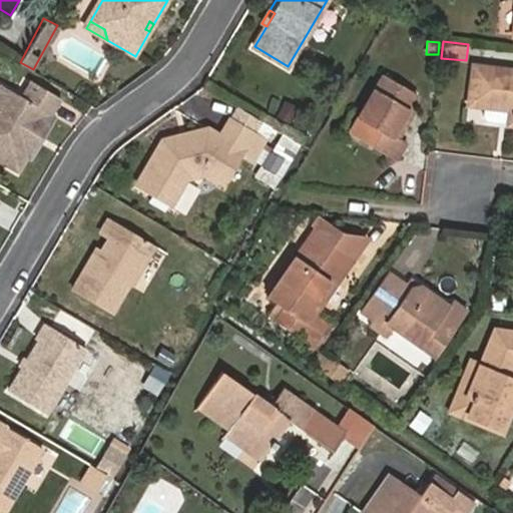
[(512,70),(475,66),(470,103),(486,105),(511,109),(509,123),(512,123),(512,70)]
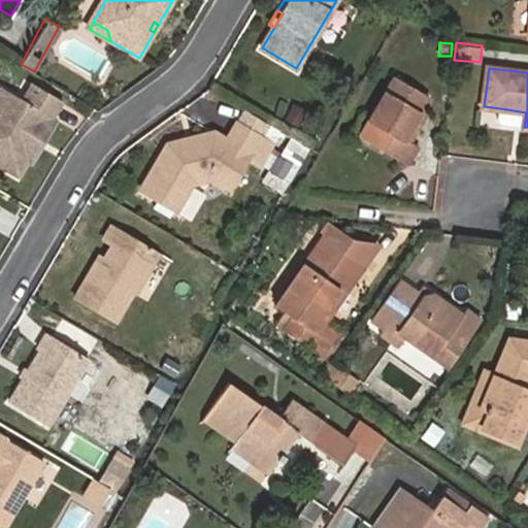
[(393,78),(367,121),(380,128),(371,141),(403,160),(411,147),(404,142),(416,123),(411,119),(424,98),(393,78)]
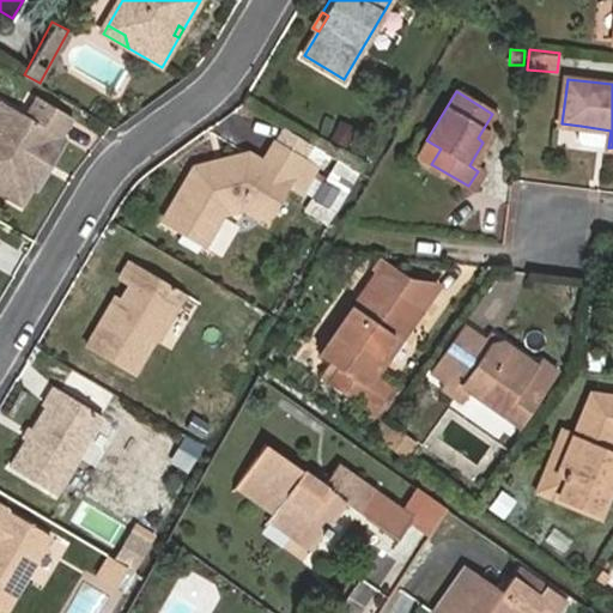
[(49,157),(55,161),(66,141),(62,139),(71,122),(34,99),(23,120),(0,105),(0,196),(18,207),(31,188),(49,157)]
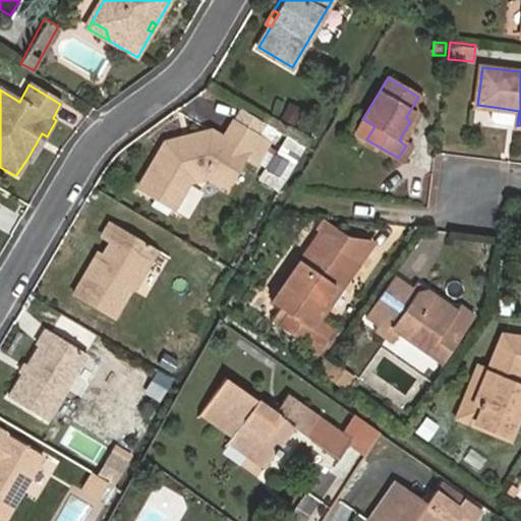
[(294,125),(303,111),(288,102),(280,117),(294,125)]
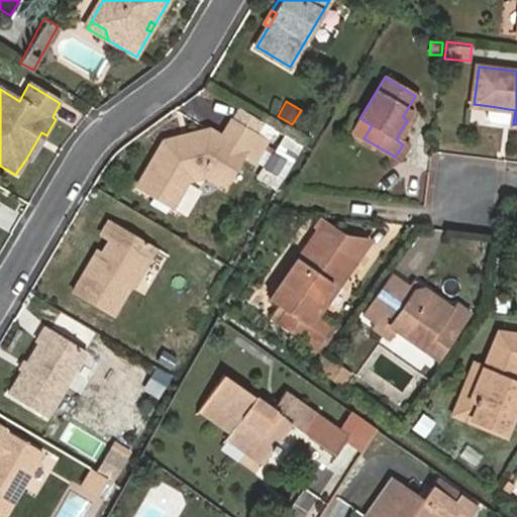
[(515,110),(490,106),(488,116),(493,121),(513,124),(515,110)]
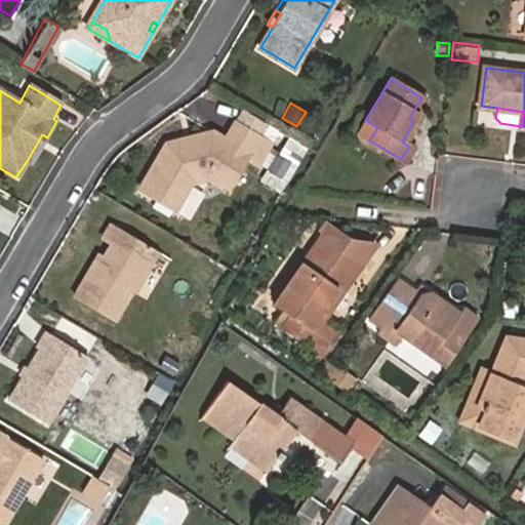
[(165,182),(182,192),(190,179),(204,176),(206,172),(227,185),(247,152),(258,159),(269,140),(234,120),(225,135),(210,127),(190,133),(192,137),(185,140),(183,136),(169,142),(143,184),(158,193),(165,182)]
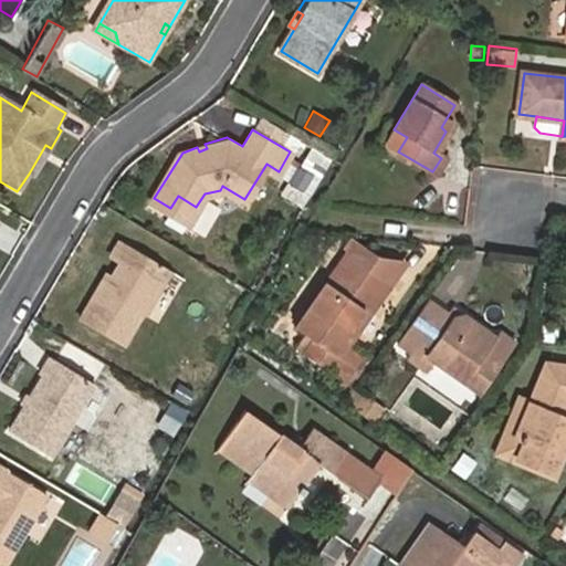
[(407,137),(394,129),(385,144),(398,152),(407,137)]
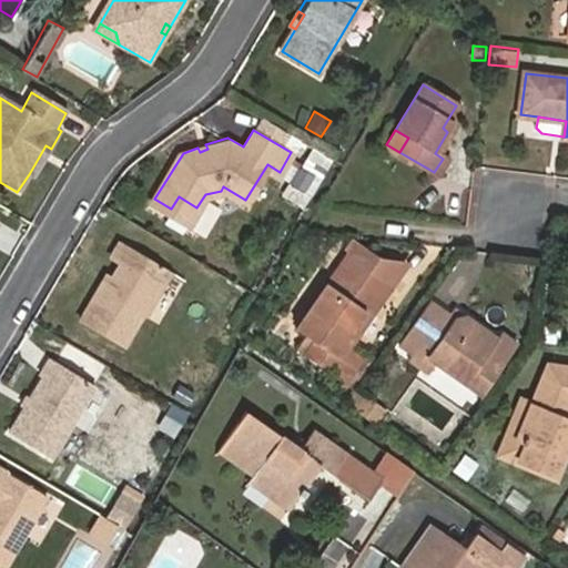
[(34,178),(51,149),(46,145),(29,174),(34,178)]
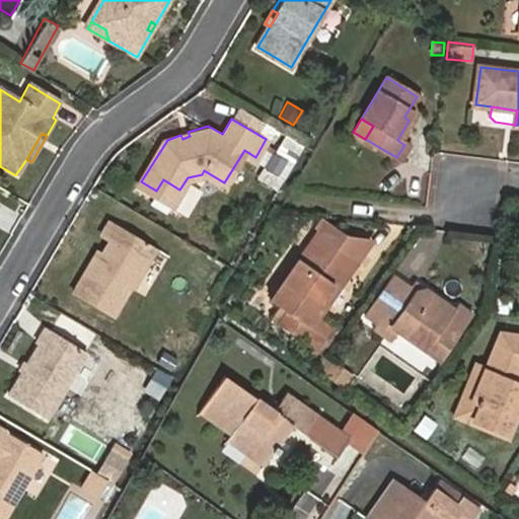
[(285,158),(274,152),(266,167),(276,173),(285,158)]
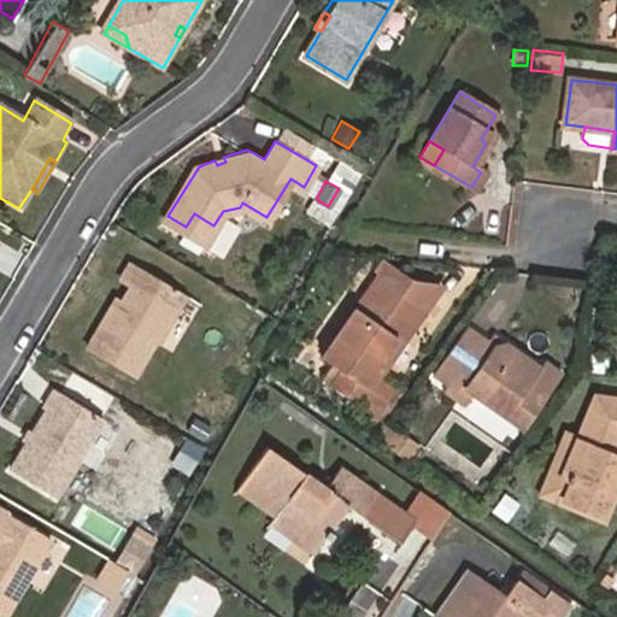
[(206,239),(213,225),(194,213),(186,227),(206,239)]
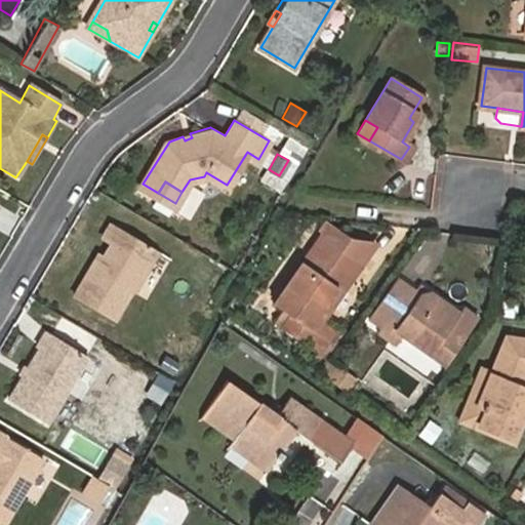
[(98,236),(107,241),(116,226),(107,220),(98,236)]
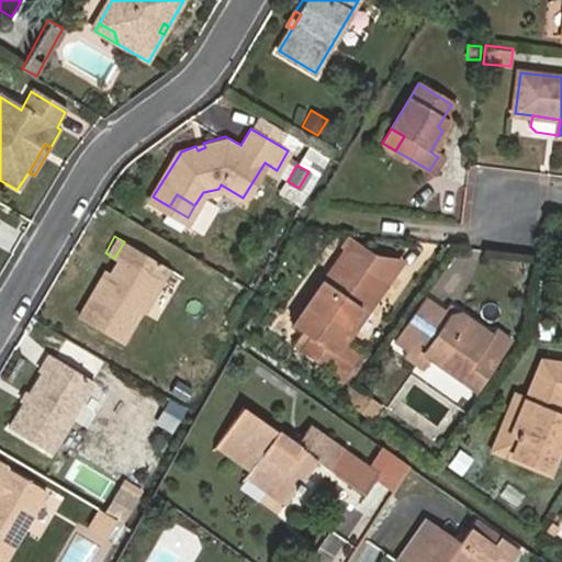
[(119,261),(110,274),(104,283),(100,281),(80,316),(117,338),(136,307),(143,311),(168,268),(124,242),(114,258),(119,261)]
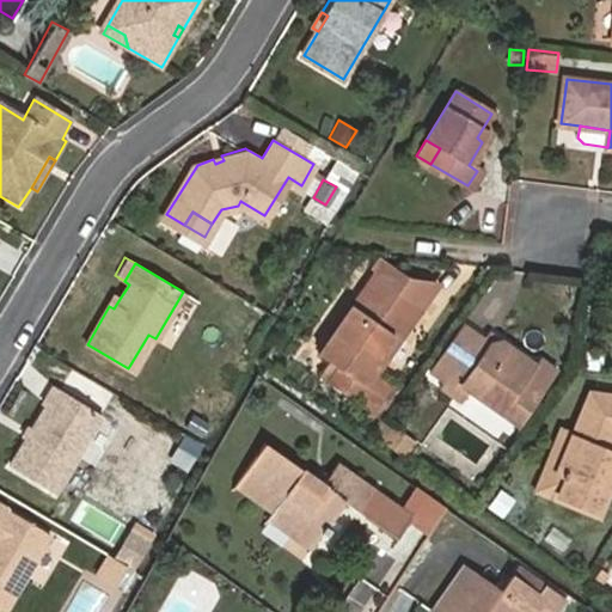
[(378,373),(387,359),(380,353),(397,329),(403,335),(423,307),(374,273),(318,352),(340,366),(329,380),(373,411),(392,383),(378,373)]
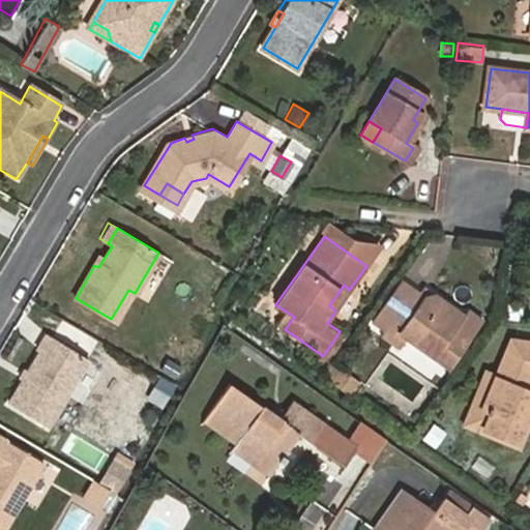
[(347,239),(324,236),(366,266),(381,243),(347,239)]
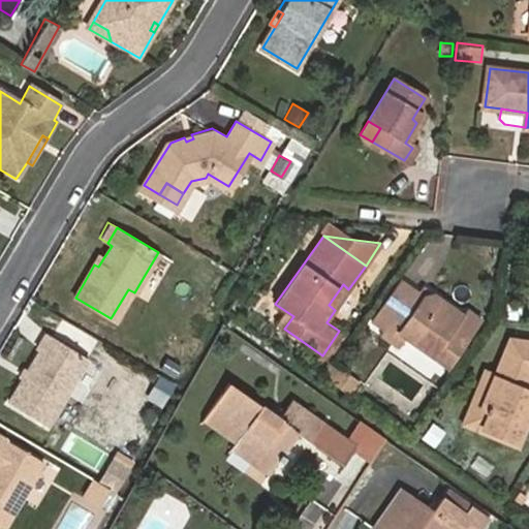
[(98,267),(103,258),(99,256),(94,265),(98,267)]
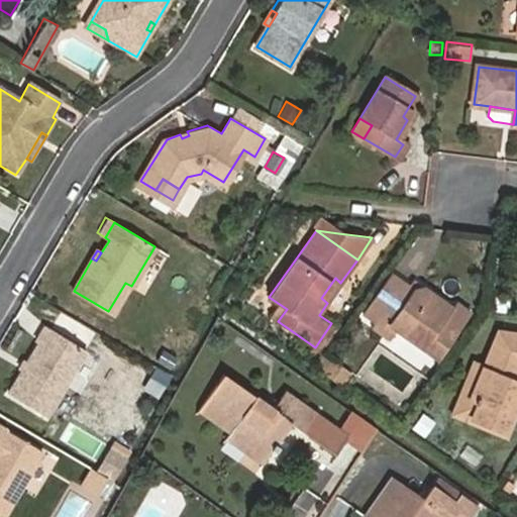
[(379,316),(375,320),(372,325),(389,337),(398,325),(438,356),(470,313),(455,302),(451,308),(418,284),(415,289),(407,284),(394,274),(369,308),(379,316)]
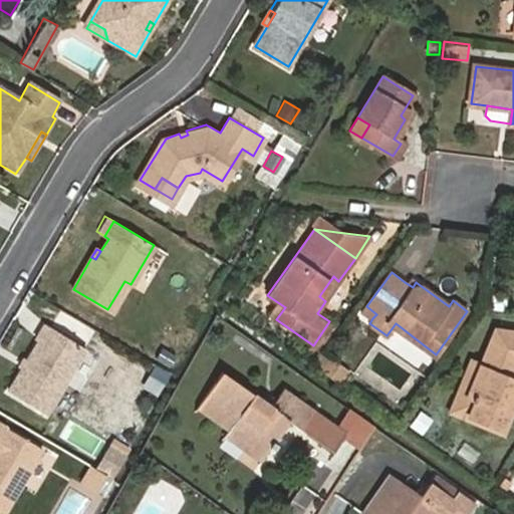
[(319,296),(325,301),(333,290),(338,281),(333,276),(319,296)]
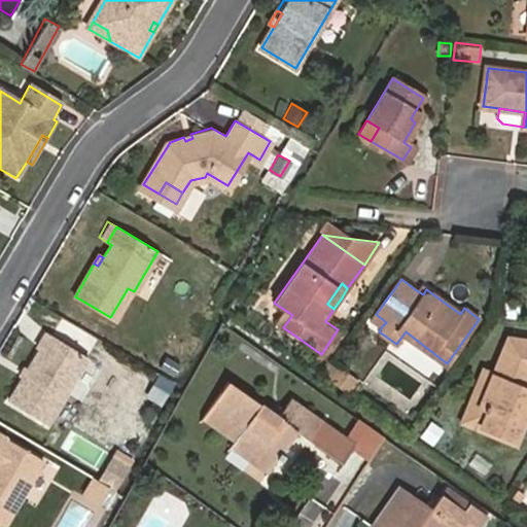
[(419,284),(415,289),(423,294),(426,289),(419,284)]
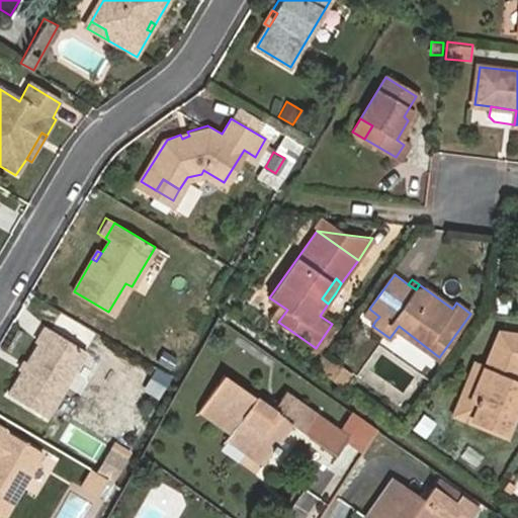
[(495,296),(494,311),(508,311),(509,297),(495,296)]
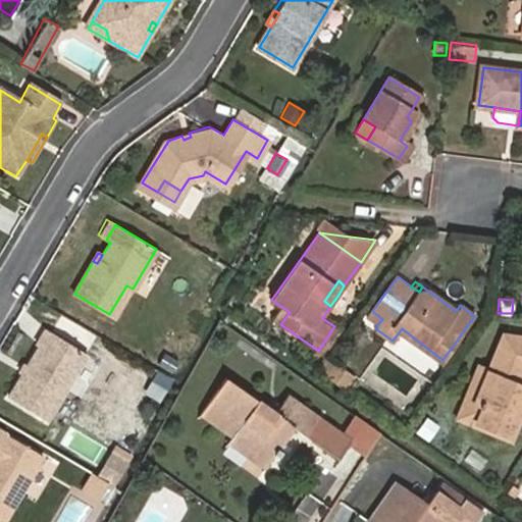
[(369,316),(378,323),(382,319),(372,311),(369,316)]
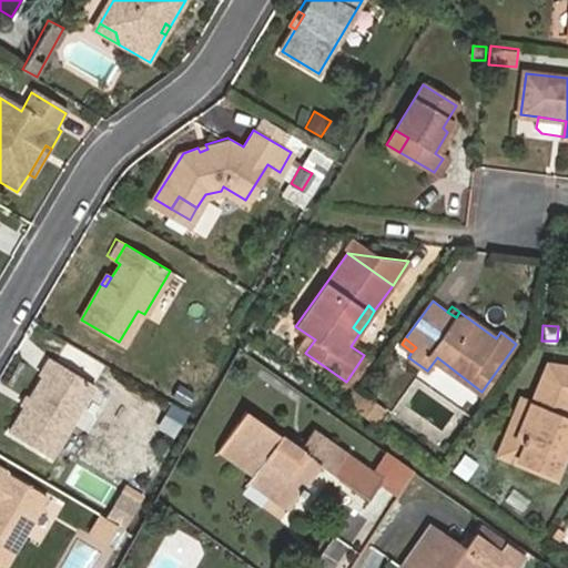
[(39,374),(44,376),(52,362),(48,358),(39,374)]
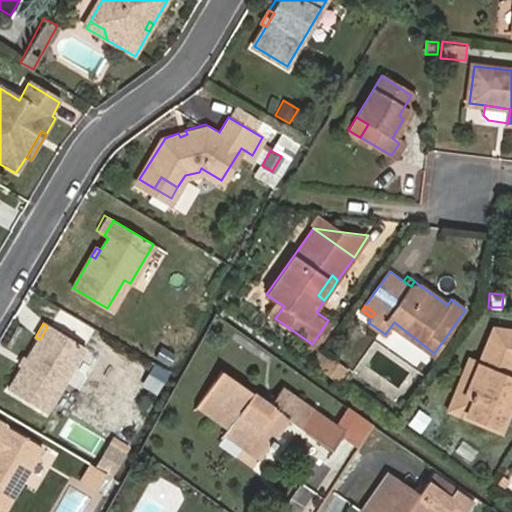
[(28,360),(23,367),(11,390),(46,411),(83,347),(47,326),(40,339),(28,360)]
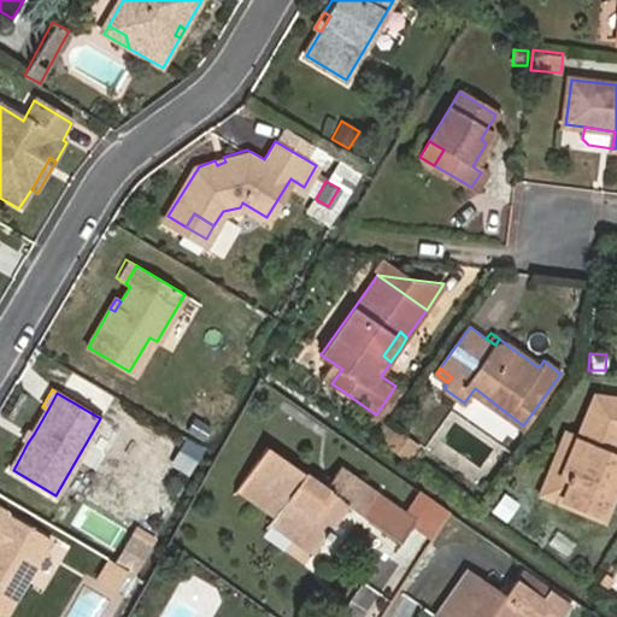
[(574,477),(566,499),(607,513),(616,488),(616,409),(593,405),(581,438),(566,474),(574,477)]
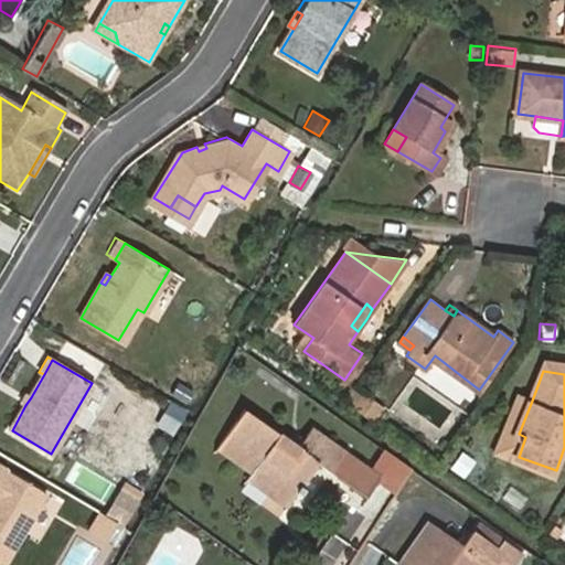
[(372,422),(383,407),(355,385),(344,400),(372,422)]
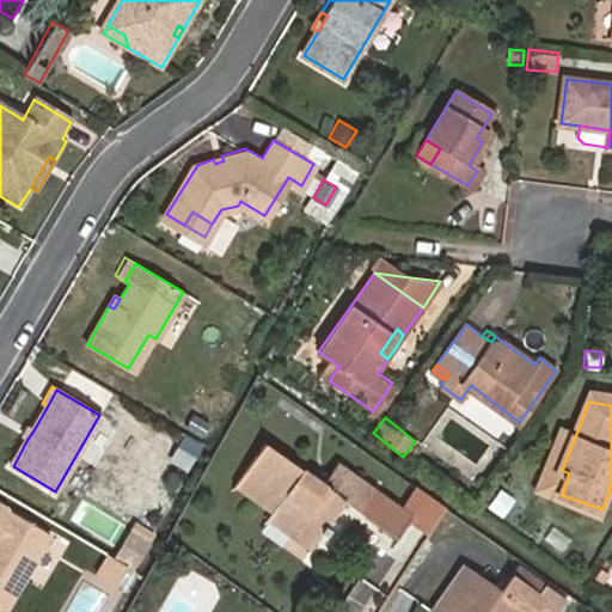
[(543,488),(562,495),(569,473),(562,470),(576,434),(564,429),(548,475),(543,488)]
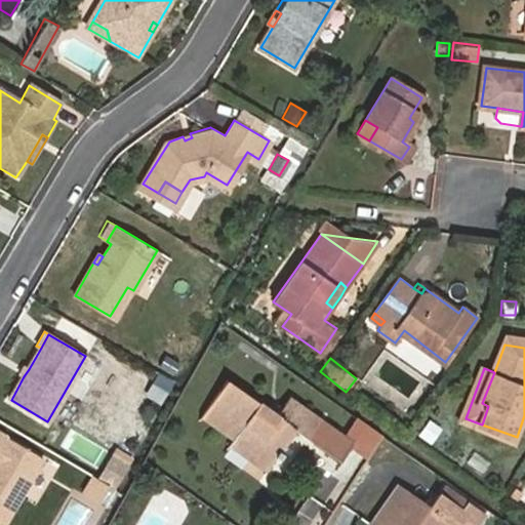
[(162,403),(174,382),(158,373),(147,394),(162,403)]
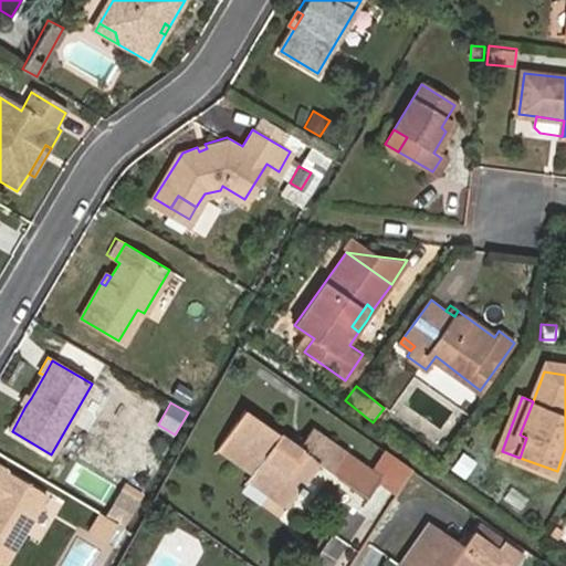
[(251,472),(294,501),(299,494),(302,495),(305,490),(303,488),(321,464),(333,472),(346,453),(312,430),(299,449),(243,410),(217,450),(251,472)]
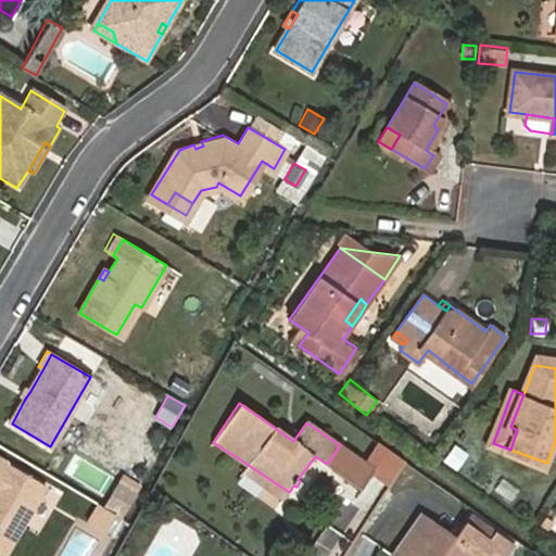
[(456,446),(446,459),(458,467),(468,455),(456,446)]
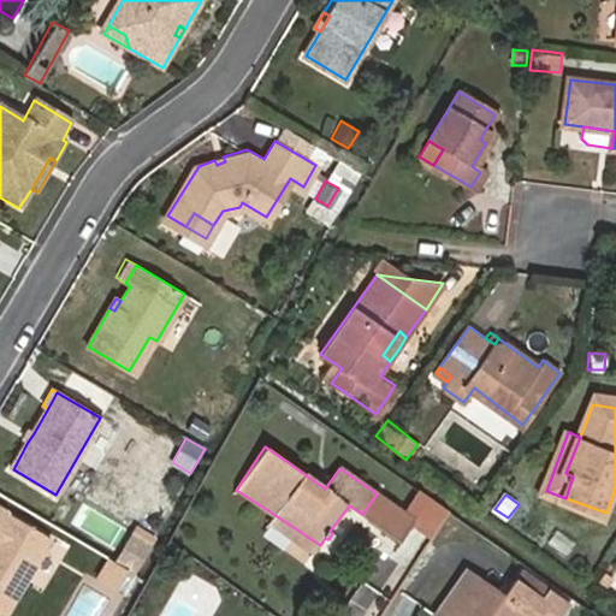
[(0,615),(6,615),(53,538),(0,505),(0,615)]
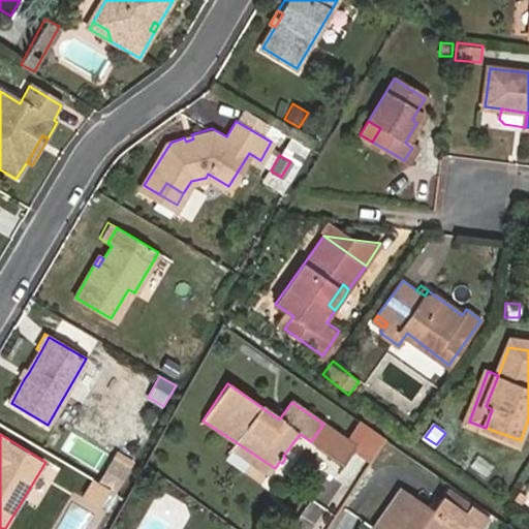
[(269,476),(275,468),(235,441),(229,450),(269,476)]
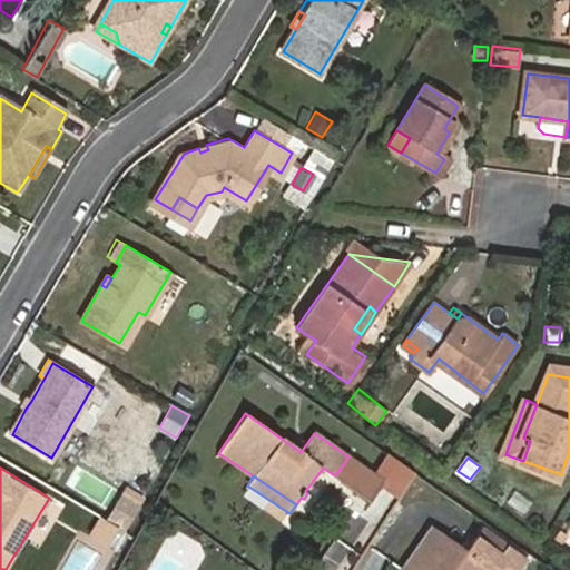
[(125,487),(108,517),(125,527),(143,497),(125,487)]
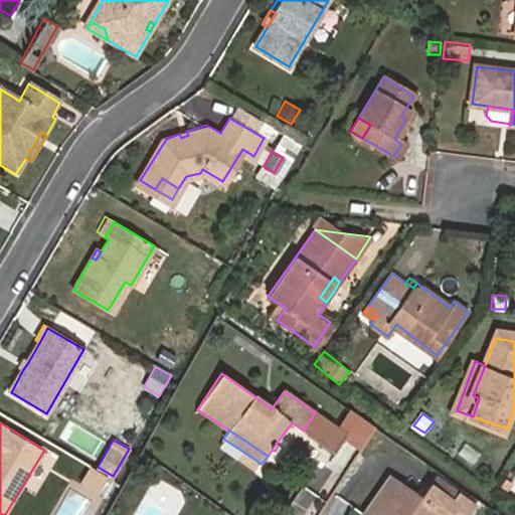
[(110,477),(95,468),(86,483),(101,491),(110,477)]
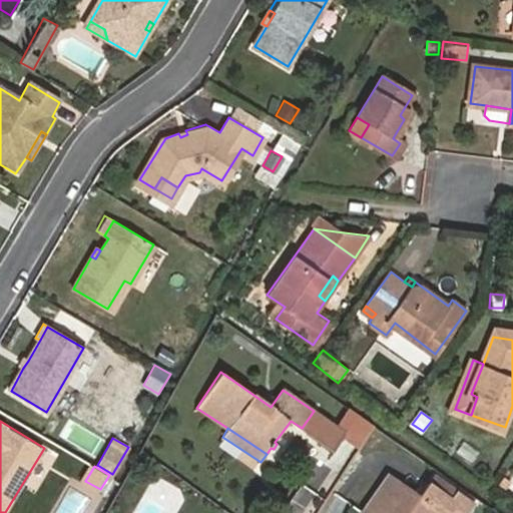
[(450,512),(457,504),(429,484),(419,497),(388,475),(361,512),(450,512)]
